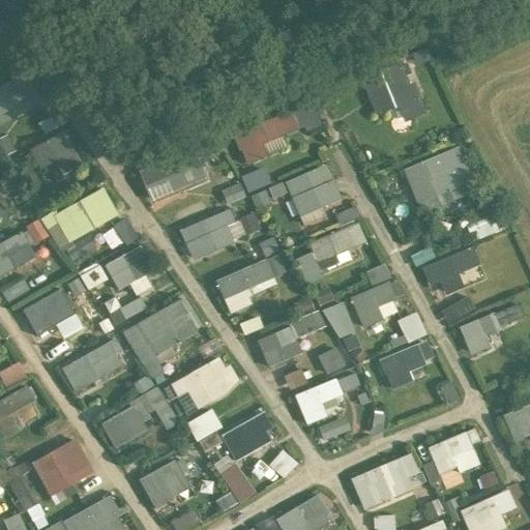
[(400,64),(360,80),(376,116),(398,108),(404,123),(427,114),(414,83),(409,85),(400,64)]
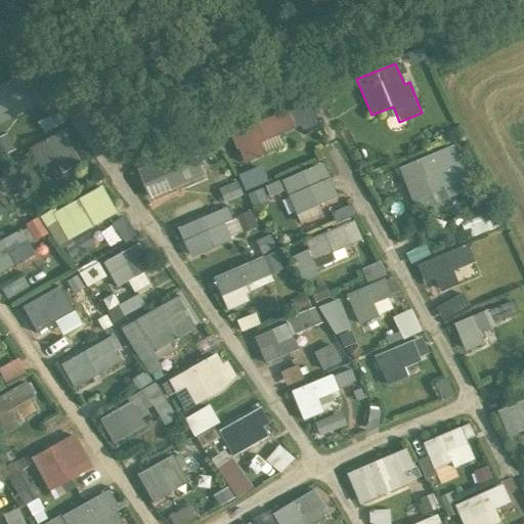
[(0,126),(41,104),(25,73),(0,86),(0,126)]
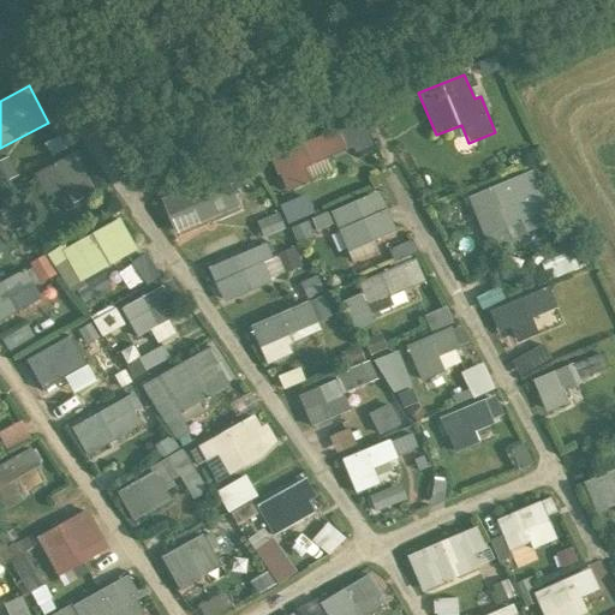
[(358,113),(368,135),(387,126),(377,105),(358,113)]
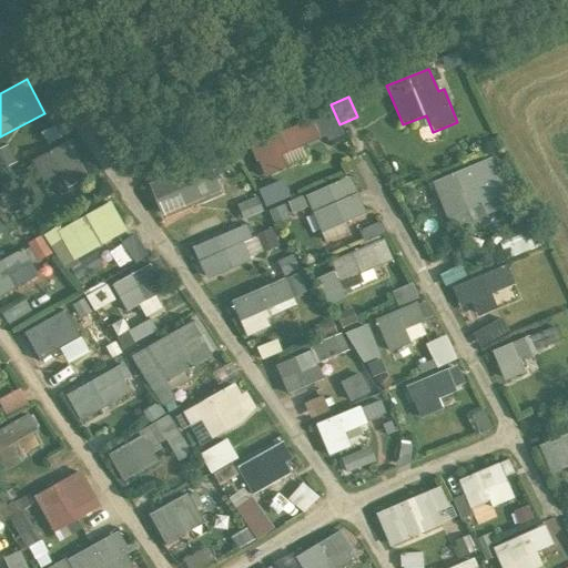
[(340,124),(331,104),(314,111),(327,142),(344,134),(340,124)]
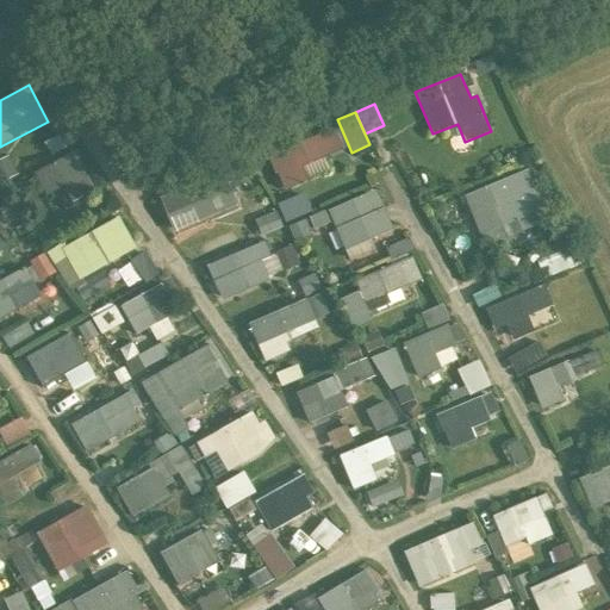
[(342,150),(334,129),(268,156),(282,192),(307,182),(302,167),(342,150)]
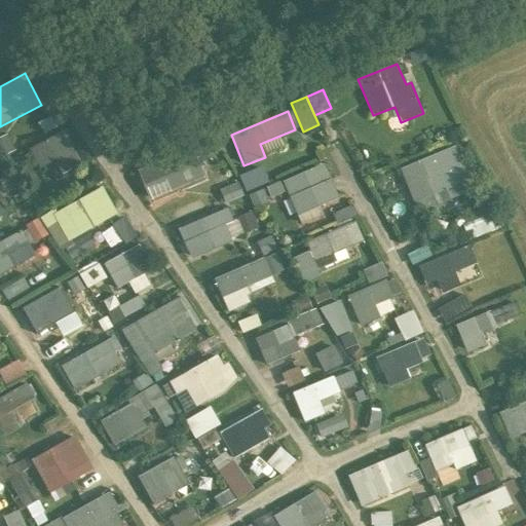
[(81,165),(64,132),(28,150),(38,170),(55,161),(63,175),(81,165)]
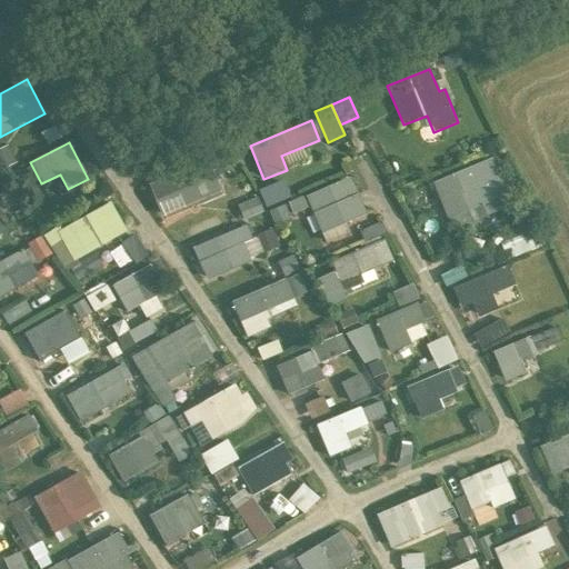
[(0,169),(16,162),(8,146),(0,149),(0,169)]
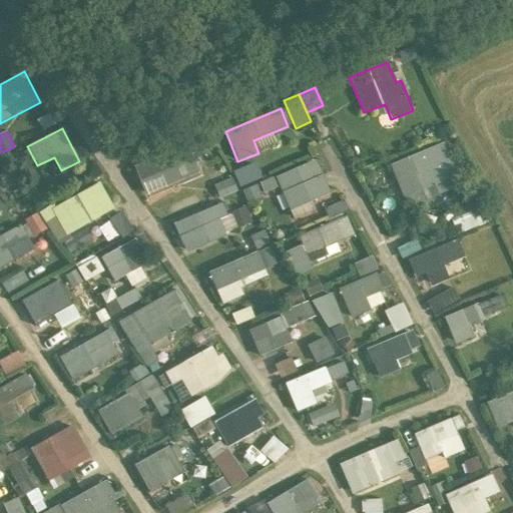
[(457,176),(443,143),(391,165),(405,198),(427,189),(431,196),(460,184),(456,177),(457,176)]
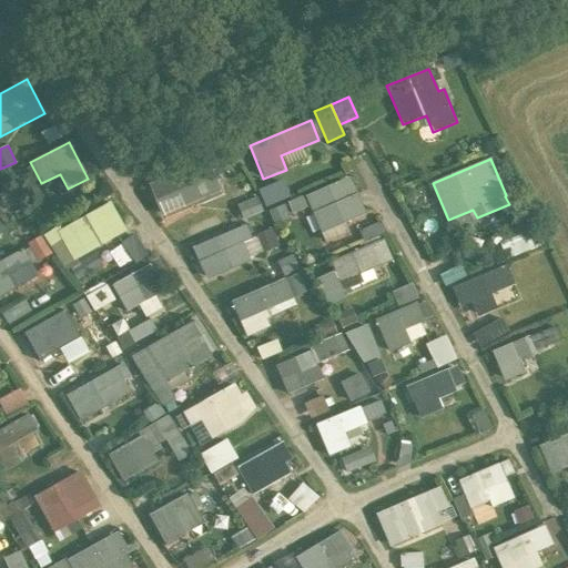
[(220,193),(206,161),(150,183),(163,216),(220,193)]
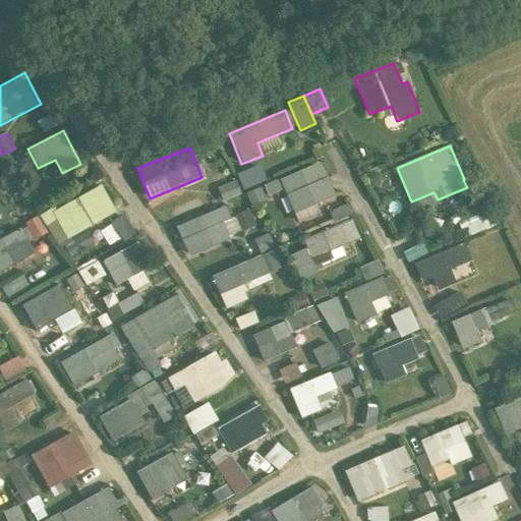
[(321,163),(281,180),(295,213),(335,195),(321,163)]
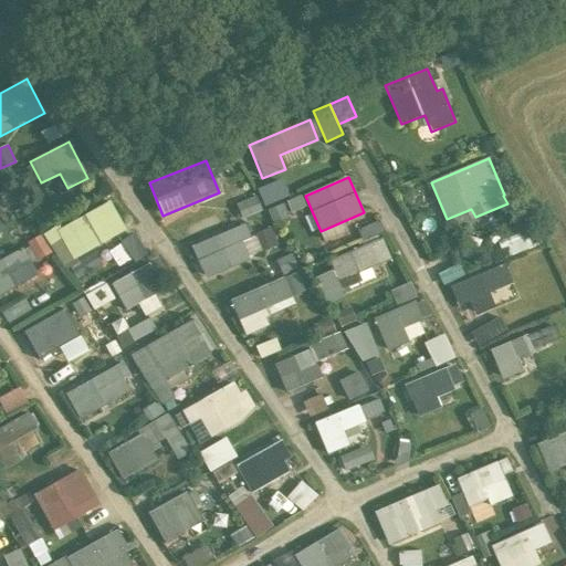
[(289,198),(282,180),(258,189),(264,207),(289,198)]
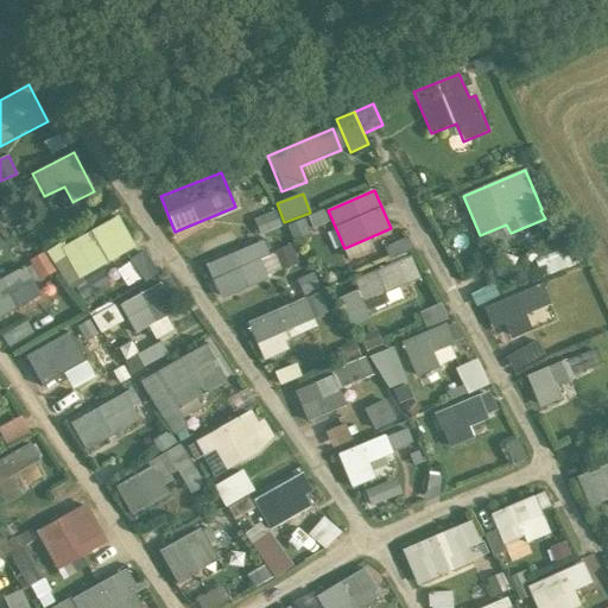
[(280,226),(276,211),(254,220),(260,234),(280,226)]
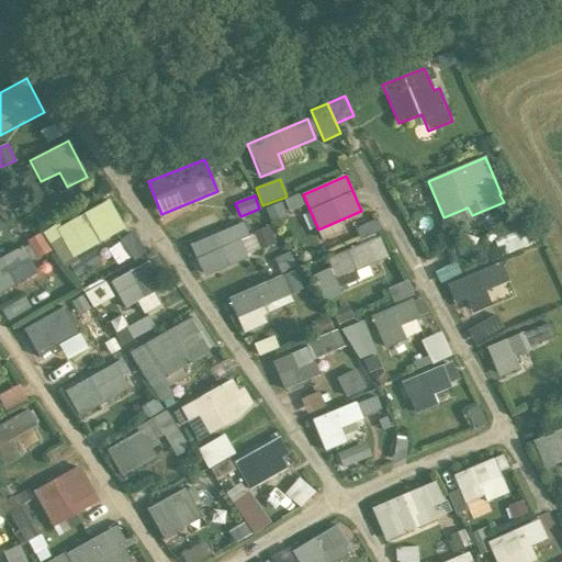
[(298,195),(284,201),(289,211),(302,205),(298,195)]
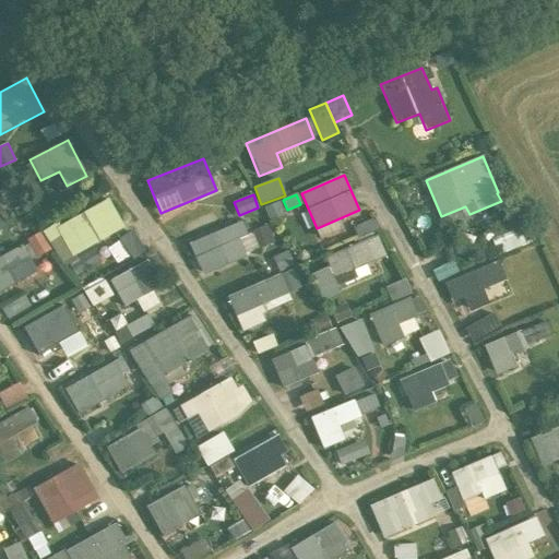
[(123,229),(108,200),(56,228),(72,258),(123,229)]
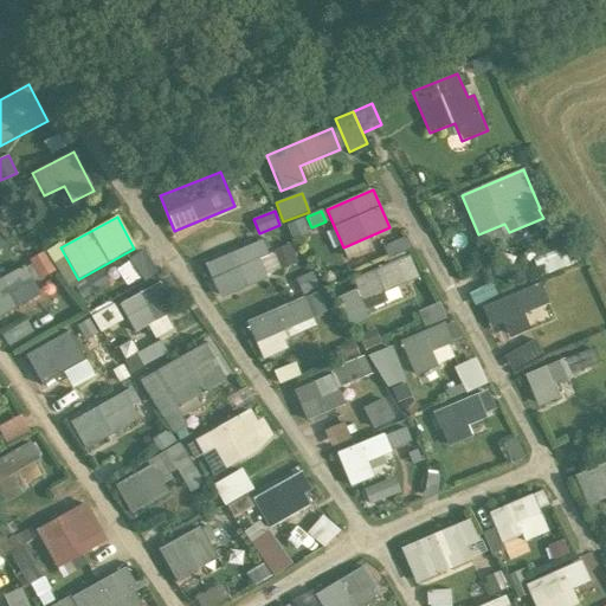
[(305,218),(287,225),(291,239),(310,232),(305,218)]
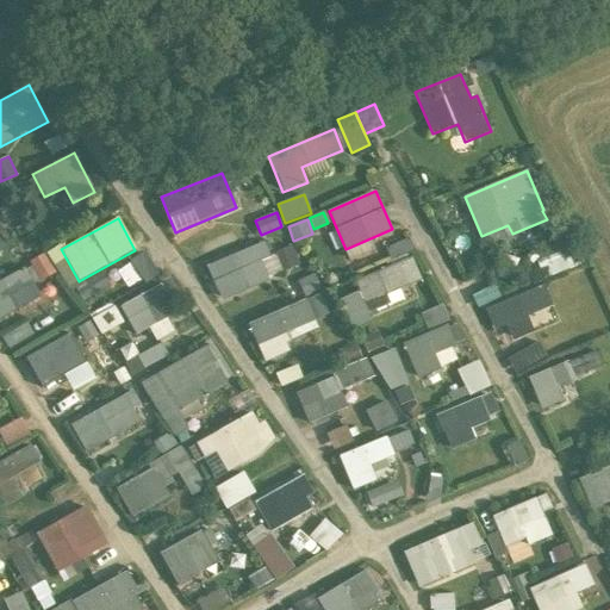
[(412,250),(408,238),(386,248),(391,260),(412,250)]
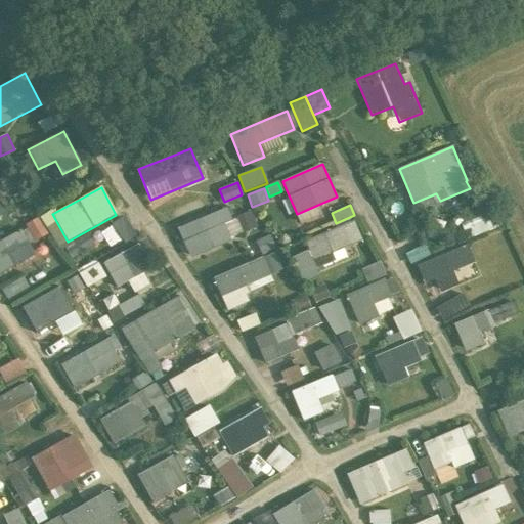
[(226,209),(178,229),(190,257),(230,241),(229,238),(223,224),(231,221),(226,209)]
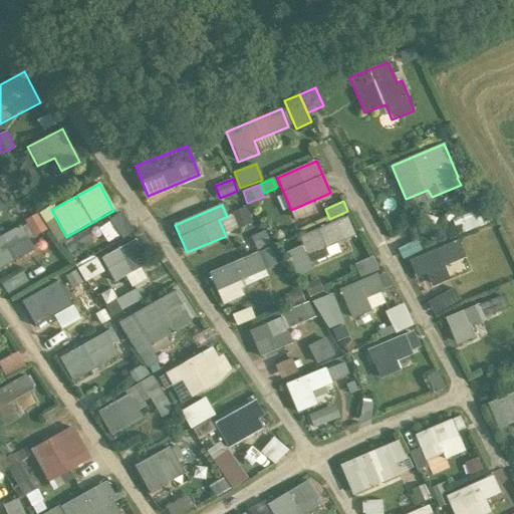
[(231,214),(232,215),(237,229),(252,223),(246,207),(231,214)]
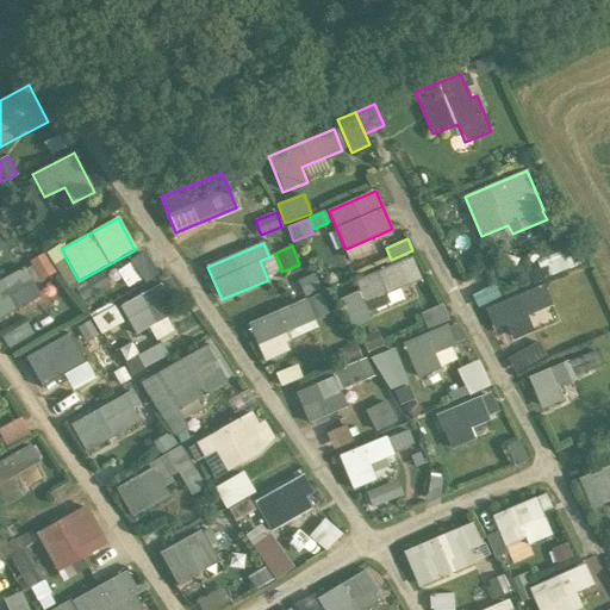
[(66,287),(79,281),(61,249),(49,256),(66,287)]
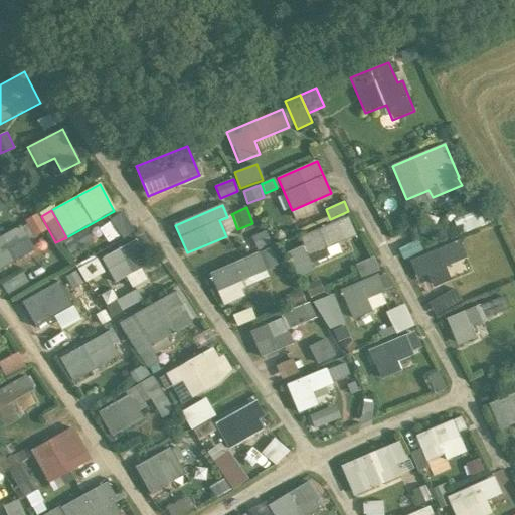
[(459,235),(484,225),(479,211),(454,220),(459,235)]
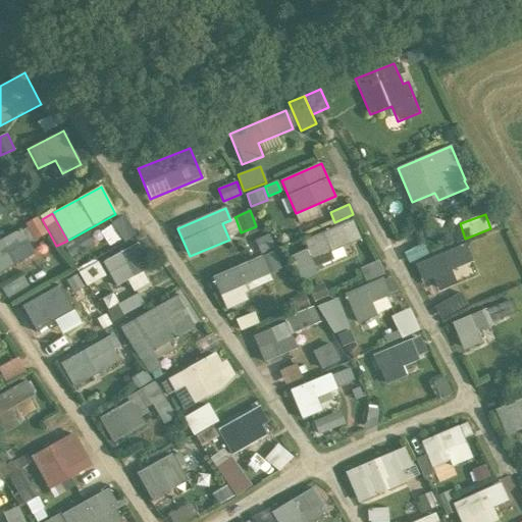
[(37,218),(27,223),(35,239),(45,232),(37,218)]
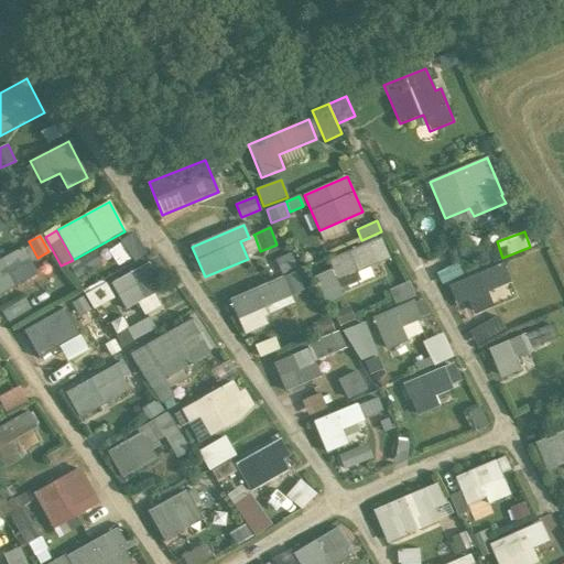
[(255,236),(249,238),(240,241),(247,257),(260,251),(255,236)]
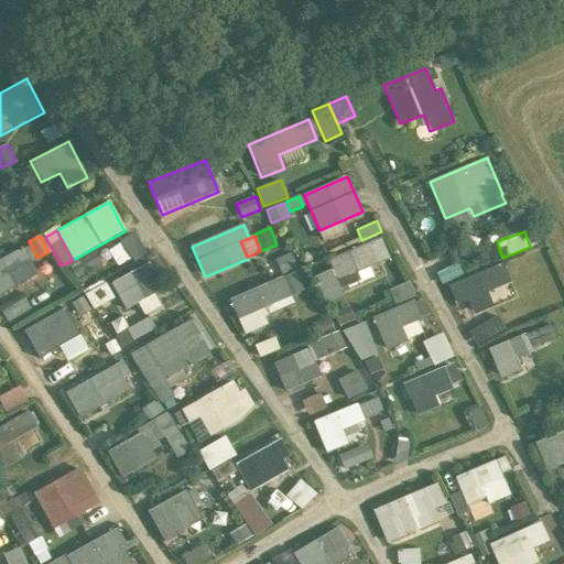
[(144,256),(132,238),(122,246),(134,263),(144,256)]
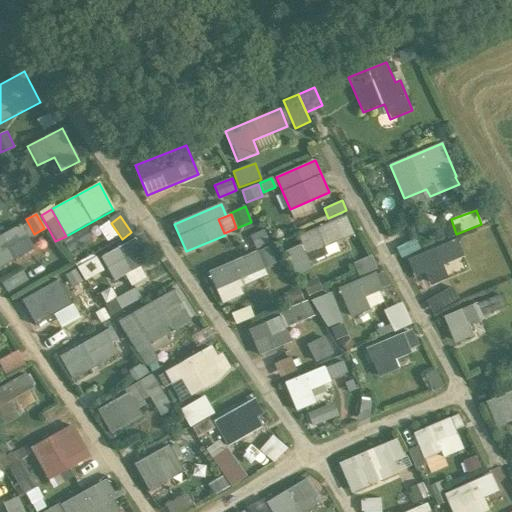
[(353,235),(345,217),(298,236),(302,245),(309,263),(326,256),(322,247),(353,235)]
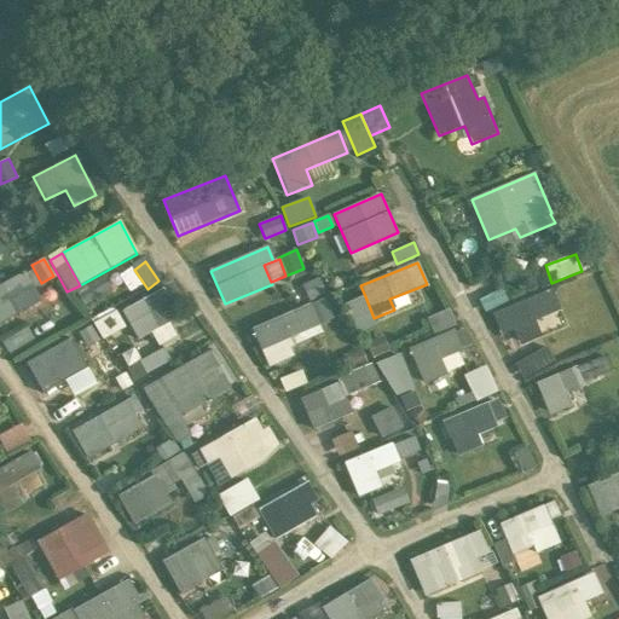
[(0,322),(40,301),(24,273),(0,285),(0,322)]
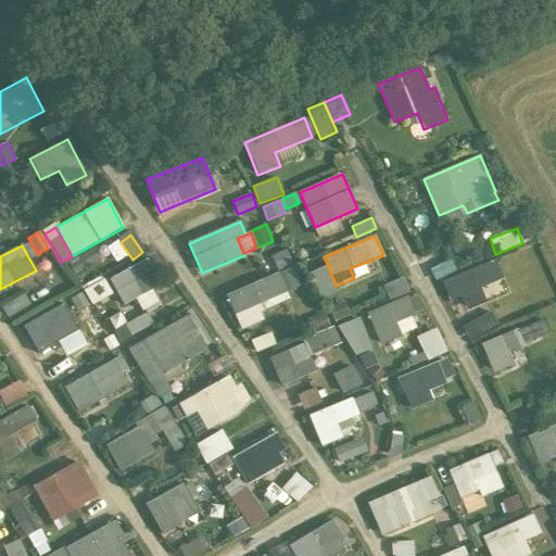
[(100,261),(93,250),(68,264),(75,275),(100,261)]
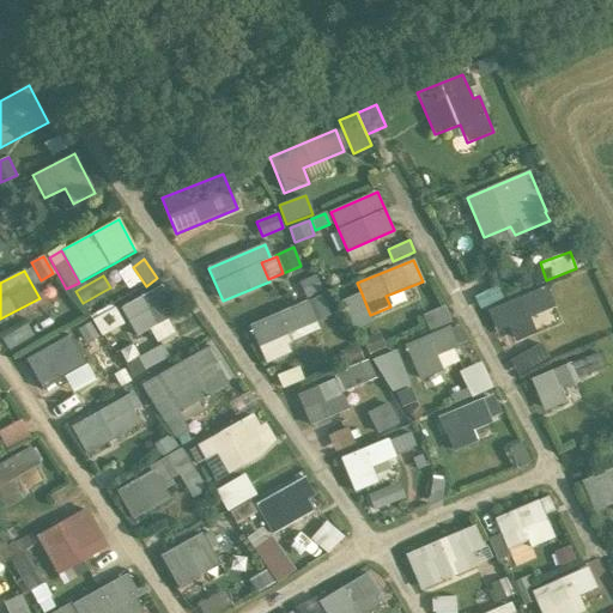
[(177,314),(162,286),(122,308),(138,337),(177,314)]
